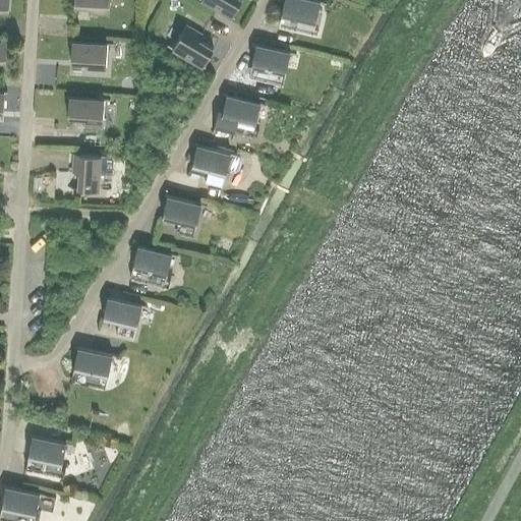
[(0,0),(0,10),(9,11),(9,0),(0,0)]
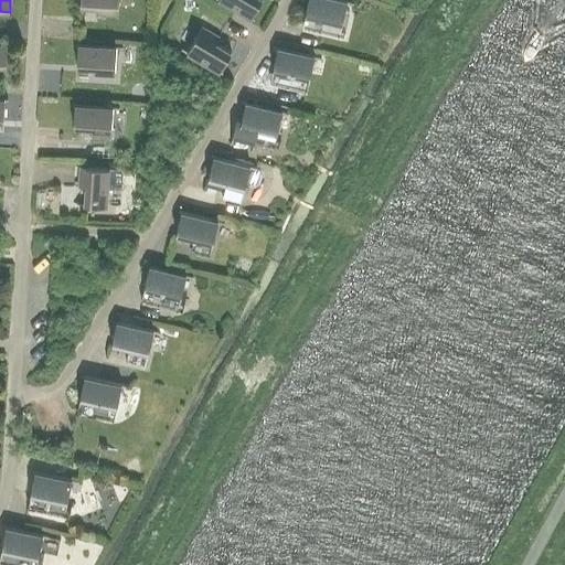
[(81,0),(81,7),(94,8),(98,8),(98,20),(118,21),(119,9),(119,0),(81,0)]
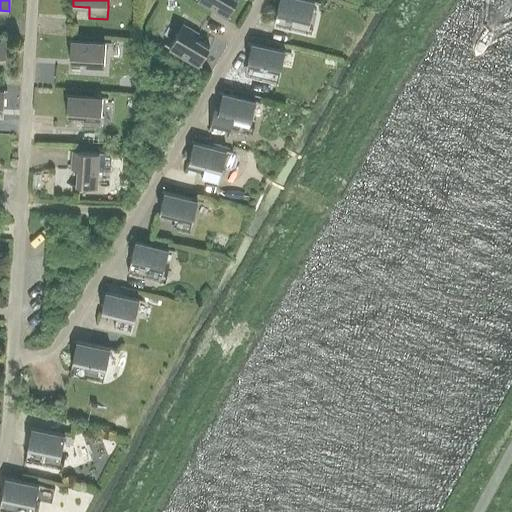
[(198,0),(230,18),(231,17),(228,16),(237,0),(198,0)]
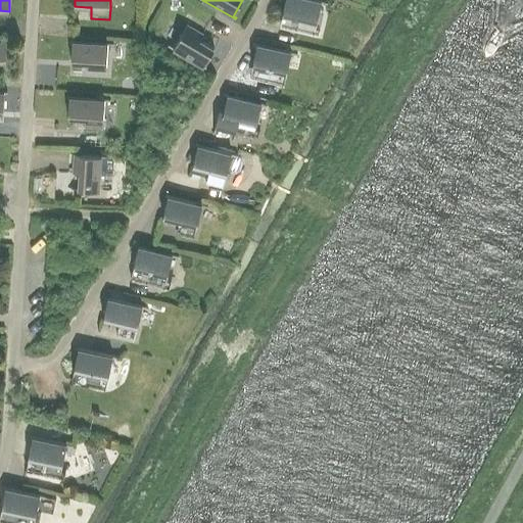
[(328,3),(316,0),(285,0),(282,13),(294,16),(298,17),(296,29),(314,34),(317,21),(318,21),(322,2),(327,4),(328,3)]
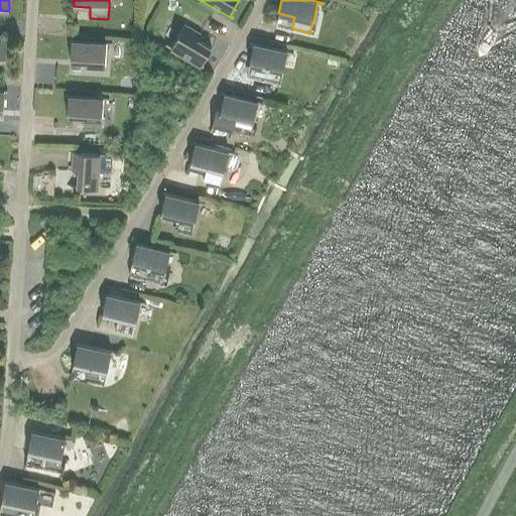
[(198,40),(203,30),(186,21),(181,30),(180,30),(171,47),(166,44),(165,45),(204,68),(204,67),(202,66),(212,48),(201,41),(201,42),(198,40)]
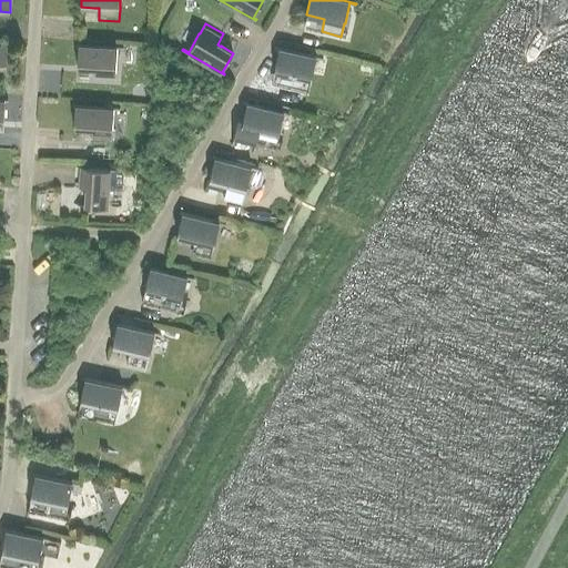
[(11,47),(11,44),(0,43),(0,67),(7,68),(8,46),(11,47)]
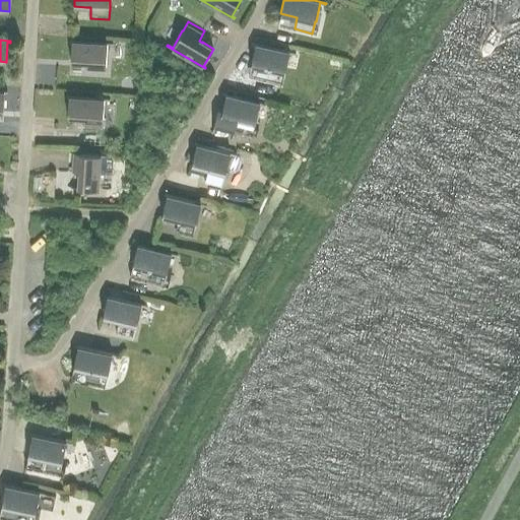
[(113,45),(113,44),(69,41),(69,42),(72,43),(71,62),(83,63),(87,63),(87,74),(106,75),(106,64),(107,64),(108,45),(113,45)]
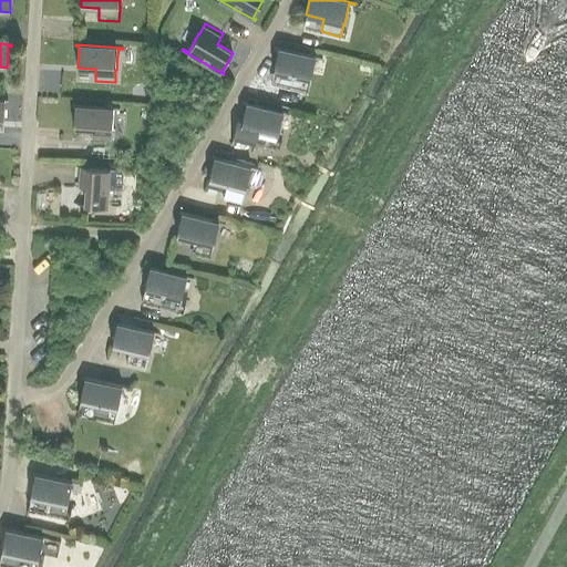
[(322,58),(276,48),(276,49),(278,49),(274,70),(287,73),(291,74),(289,86),(308,91),(311,79),(317,58),(322,59),(322,58)]
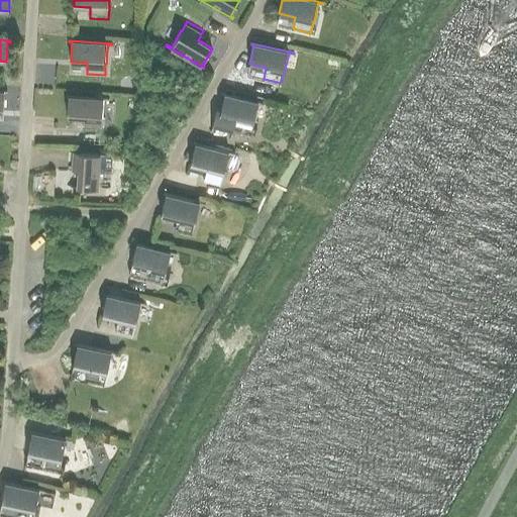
[(218,108),(217,108),(213,125),(233,130),(233,129),(251,133),(253,122),(254,122),(259,103),(265,105),(265,104),(222,93),(222,94),(224,95),(221,110),(218,109),(218,108)]
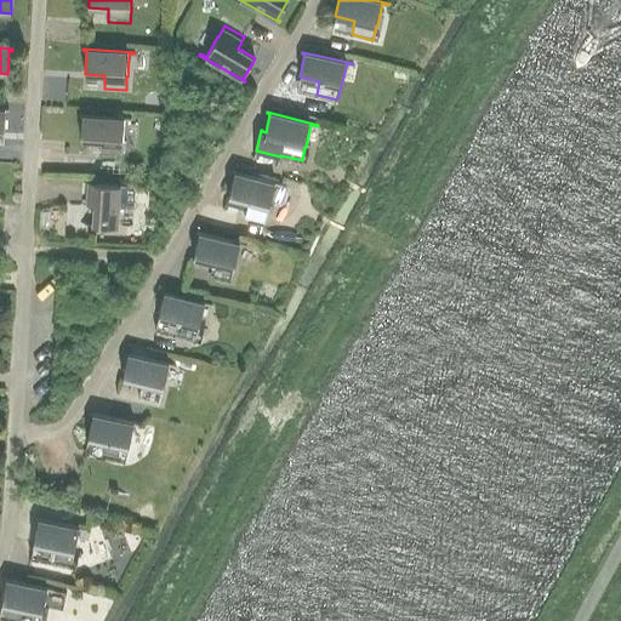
[(131,120),(132,119),(79,115),(79,117),(83,117),(81,141),(96,142),(96,141),(101,142),(100,154),(121,157),(123,143),(124,143),(125,120),(131,120)]
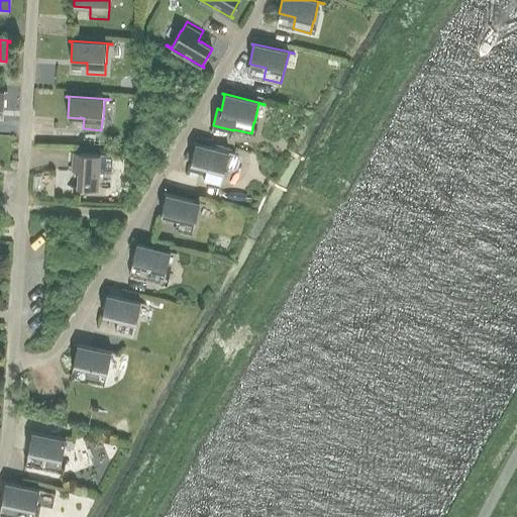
[(235,153),(193,142),(193,143),(195,144),(190,164),(202,167),(206,168),(203,179),(221,184),(224,172),(229,153),(234,154),(235,153)]
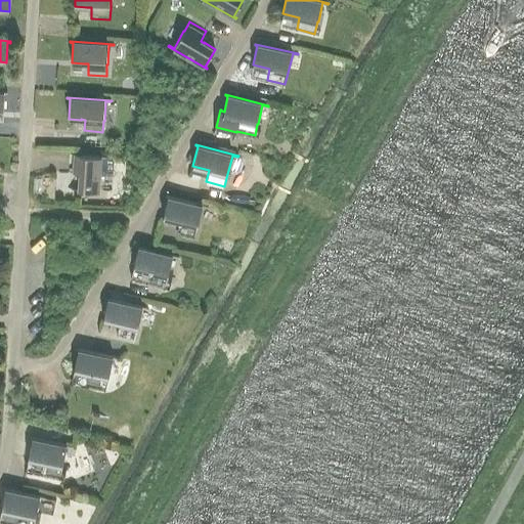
[(81,156),(70,155),(69,173),(73,173),(71,190),(99,192),(101,158),(107,158),(107,157),(81,155),(81,156)]
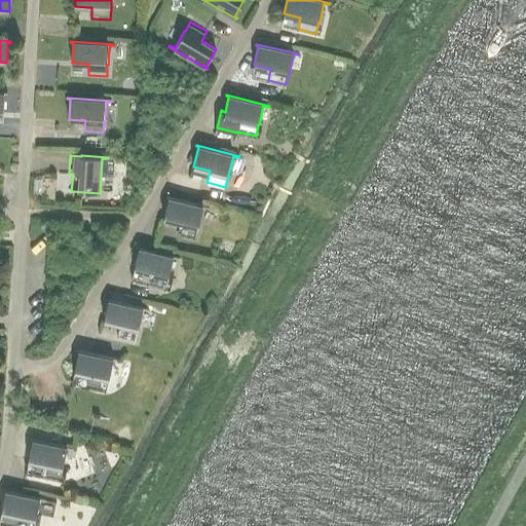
[(210,208),(166,197),(165,198),(168,198),(163,218),(176,221),(180,222),(178,233),(195,238),(198,226),(203,208),(209,209),(210,208)]
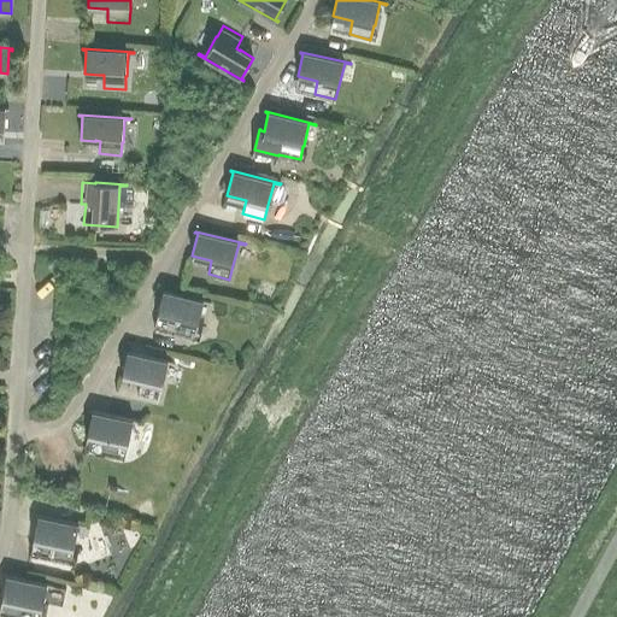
[(163,292),(154,328),(194,339),(198,324),(204,303),(211,304),(211,303),(160,289),(160,292),(163,292)]
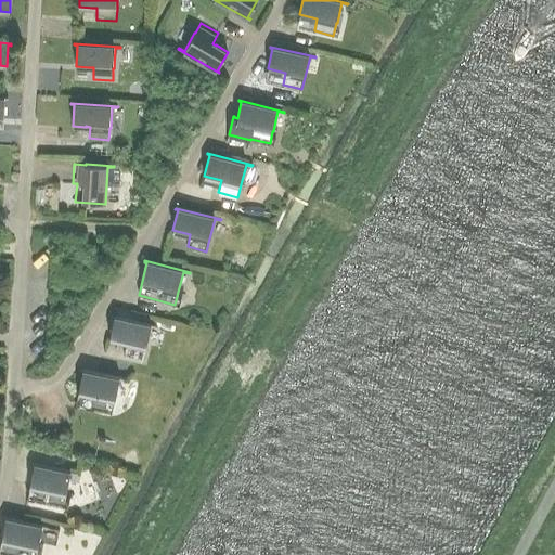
[(157,326),(112,315),(112,317),(115,318),(110,338),(123,341),(123,340),(127,341),(124,355),(143,359),(146,346),(152,326),(157,327),(157,326)]
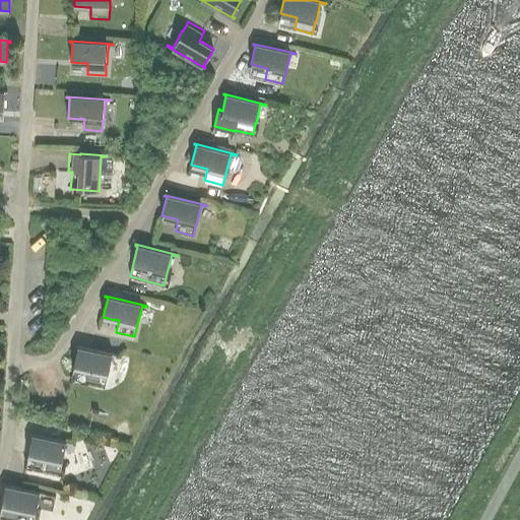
[(118,355),(75,346),(75,347),(77,347),(73,368),(85,370),(90,371),(87,382),(106,386),(108,374),(109,374),(113,355),(118,356),(118,355)]
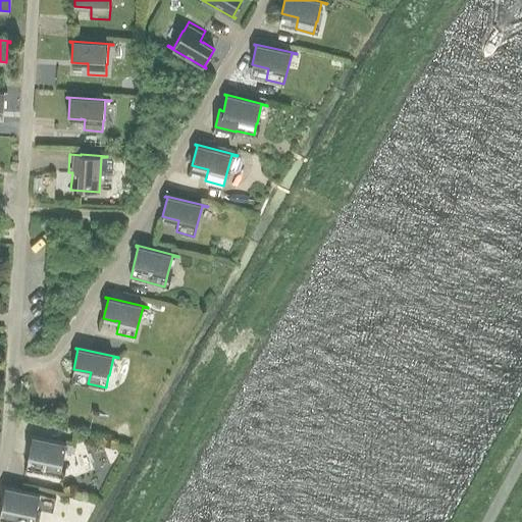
[(32,437),(25,468),(60,476),(62,464),(66,445),(72,446),(72,445),(30,435),(30,436),(32,437)]
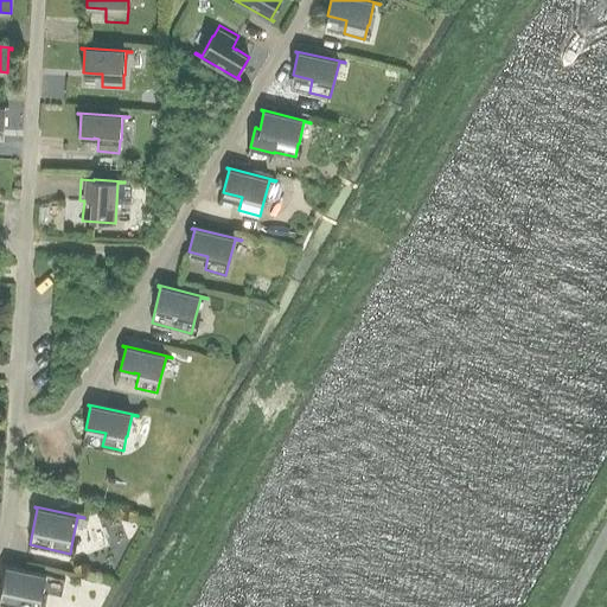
[(53,576),(4,566),(4,567),(6,568),(1,590),(16,594),(16,593),(20,594),(17,606),(39,606),(42,599),(46,576),(53,577),(53,576)]
